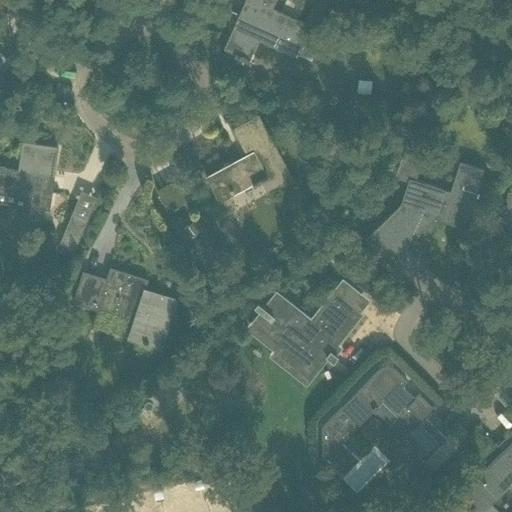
[(235,53),(234,55),(249,62),(259,39),(297,55),(310,25),(272,8),(275,0),(245,0),(224,48),(235,53)]
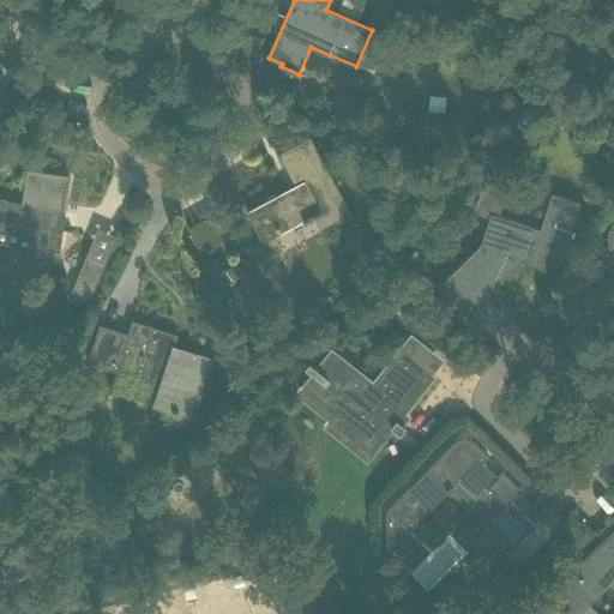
[(295,185),(246,211),(262,241),(312,215),(319,228),(349,210),(309,137),(278,155),(295,185)]
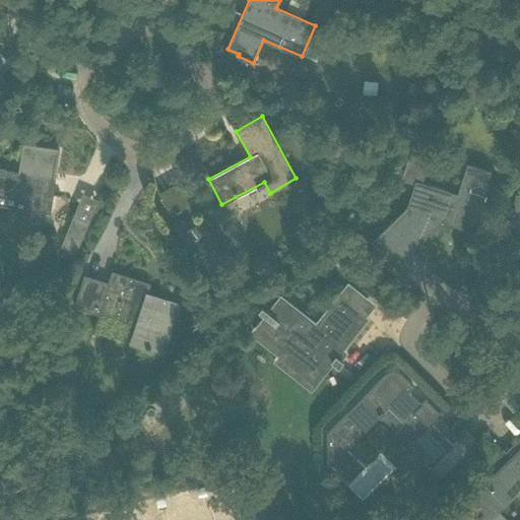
[(457,193),(421,181),(434,144),(414,138),(401,179),(414,183),(406,206),(370,242),(398,270),(418,250),(419,248),(419,245),(428,237),(430,237),(433,238),(434,237),(435,237),(436,236),(437,235),(438,234),(439,233),(442,221),(472,232),(492,171),(467,164),(457,193)]
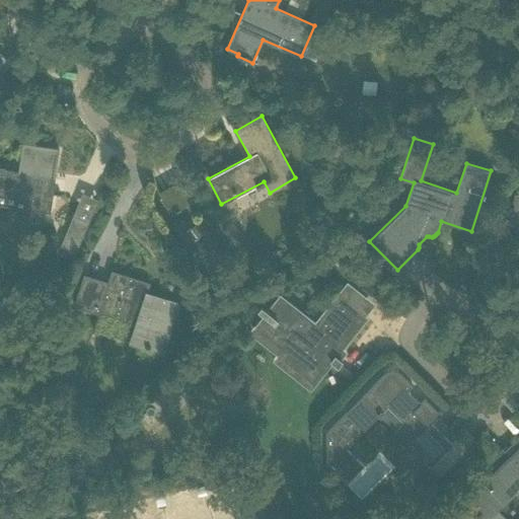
[(26,208),(29,209),(50,212),(59,149),(23,144),(19,171),(0,167),(0,193),(14,196),(14,200),(28,202),(26,208)]
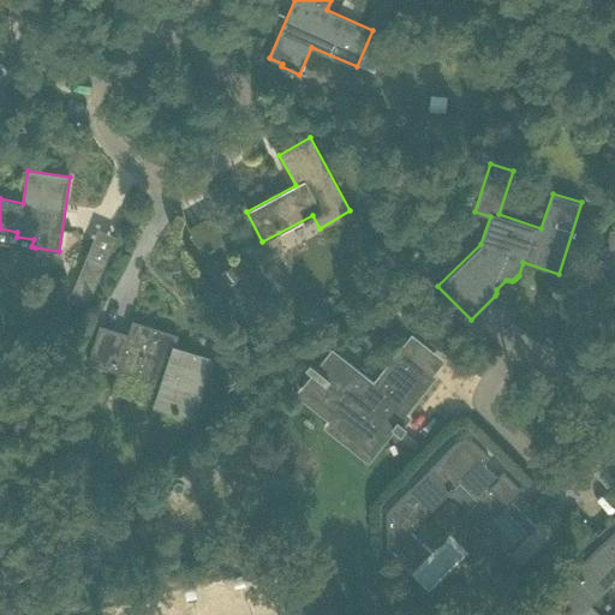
[(187,228),(202,254),(227,240),(214,215),(187,228)]
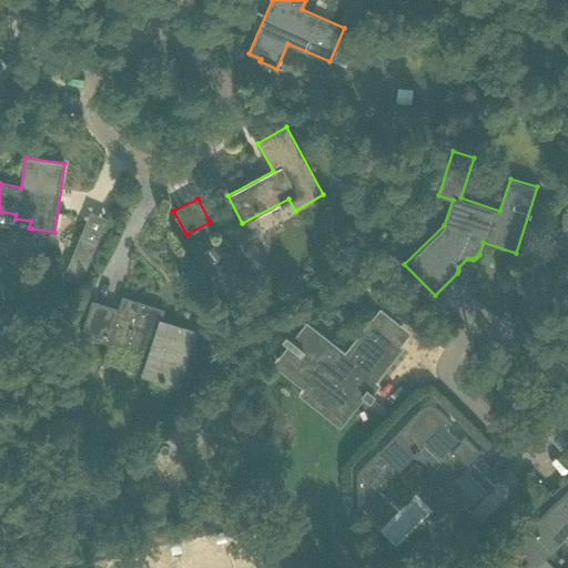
[(555,233),(555,234),(555,235),(555,236),(556,236),(556,237),(559,240),(556,243),(567,255),(567,213),(561,213),(561,229),(560,229),(559,229),(558,229),(557,230),(556,230),(556,231),(555,232),(555,233)]
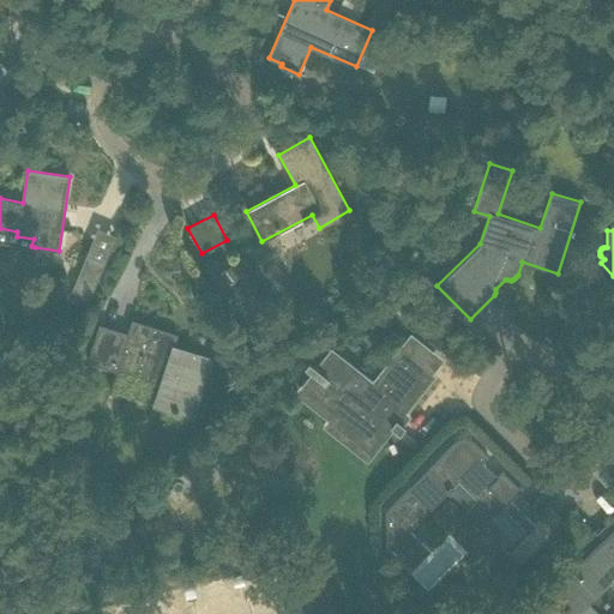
[(72,292),(90,299),(104,263),(86,256),(72,292)]
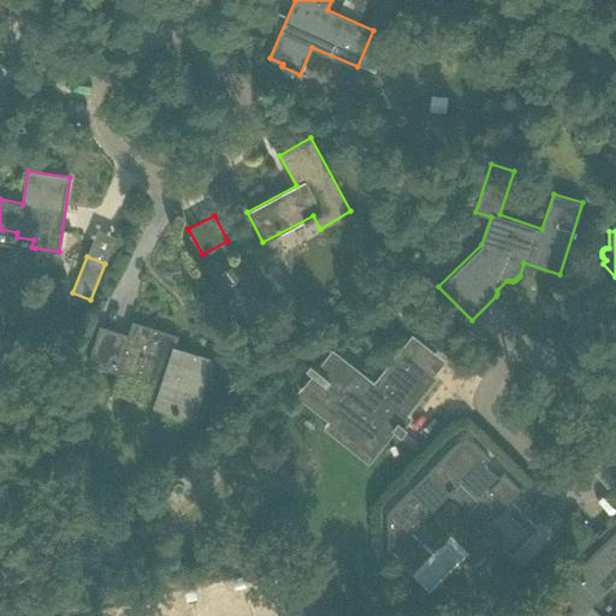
[(237,262),(226,271),(236,284),(247,276),(237,262)]
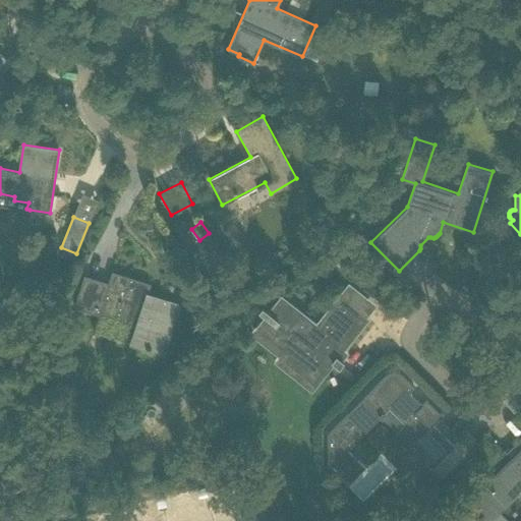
[(130,342),(164,353),(179,304),(148,294),(151,284),(112,272),(108,283),(84,276),(74,306),(135,326),(130,342)]
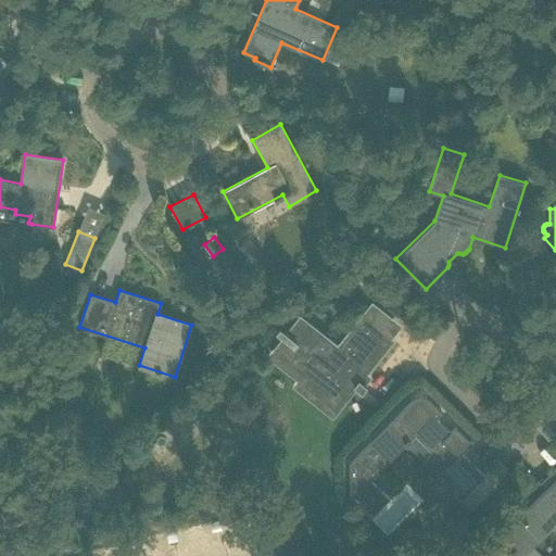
[(295,353),(286,365),(306,381),(299,392),(330,417),(350,393),(356,399),(361,393),(353,387),(357,380),(359,381),(392,340),(366,319),(342,349),(300,315),(286,332),(280,328),(277,332),(294,346),(295,353)]
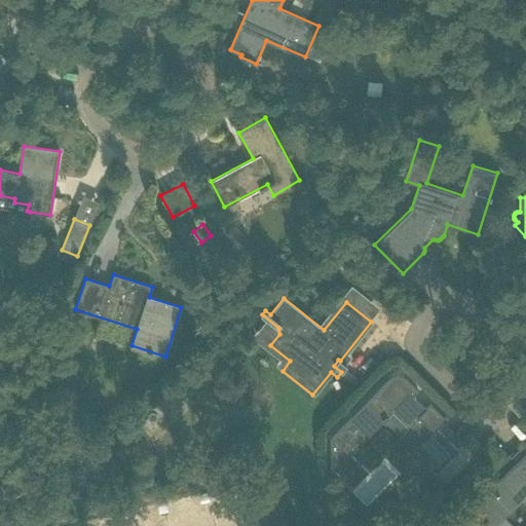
[(43,378),(59,381),(62,367),(46,363),(43,378)]
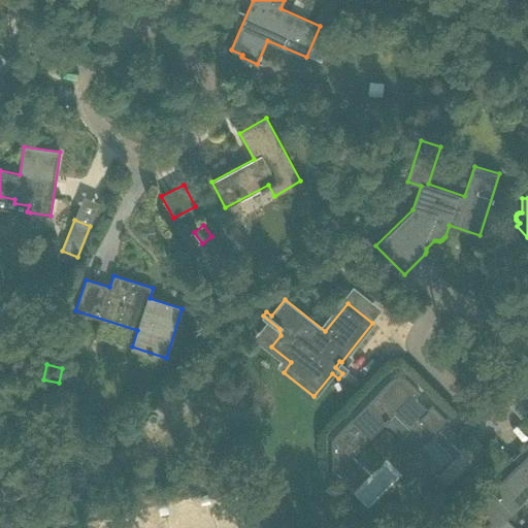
[(428,411),(414,397),(419,393),(407,382),(405,380),(404,380),(401,378),(400,378),(397,378),(396,378),(394,380),(392,381),(391,382),(332,440),(332,466),(354,488),(368,473),(351,456),(385,422),(387,423),(389,421),(388,419),(394,414),(409,429),(401,437),(436,473),(435,473),(436,474),(459,452),(438,430),(449,420),(447,418),(446,419),(433,406),(428,411)]
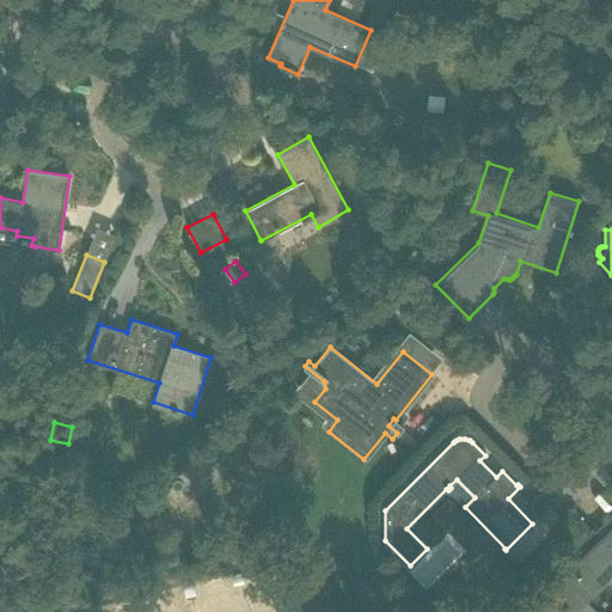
[(611,527),(552,586),(568,601),(557,611),(600,611),(594,606),(611,588),(611,527)]
